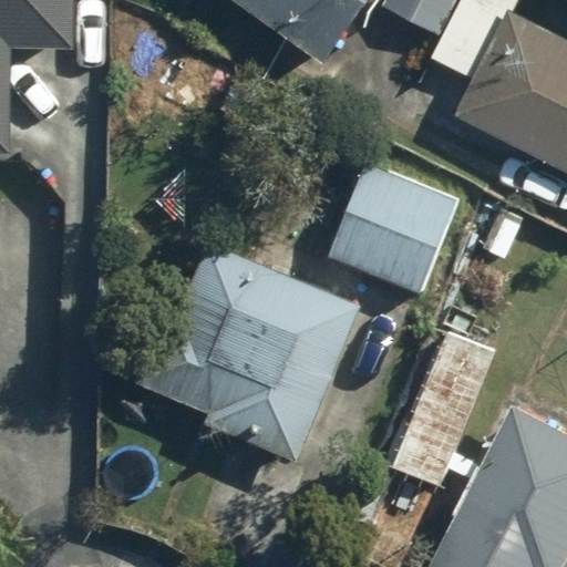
[(0,0),(0,155),(1,156),(6,50),(65,52),(66,0),(0,0)]
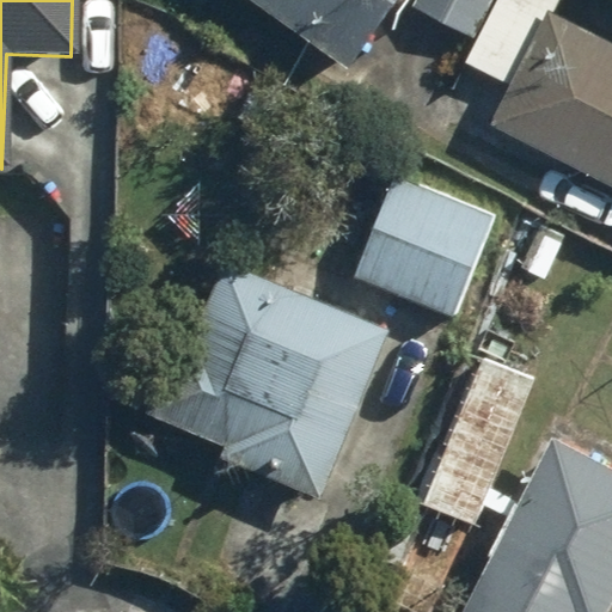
[(250,0),(350,72),(402,0),(250,0)]
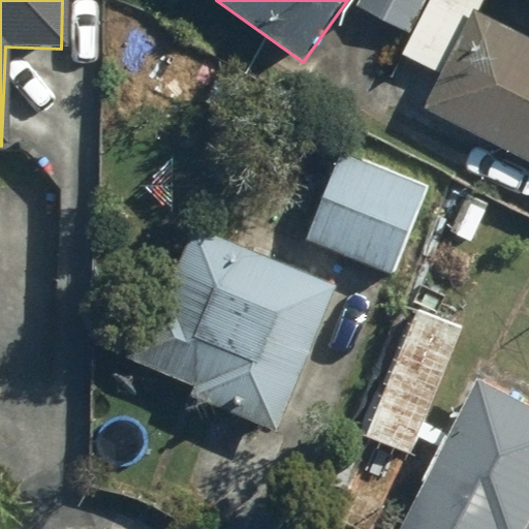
[(408,36),(426,0),(367,0),(361,12),(408,36)]
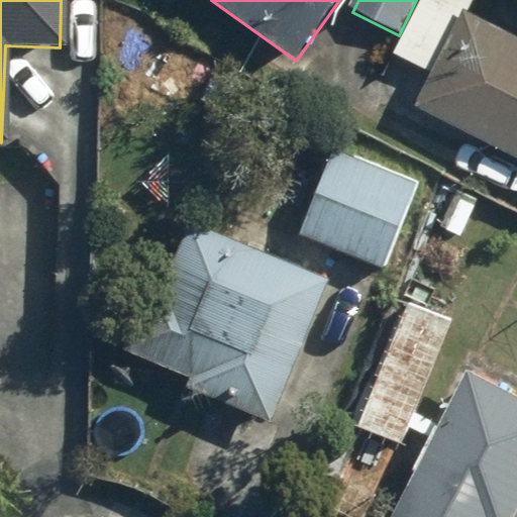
[(416,108),(516,160),(516,35),(468,10),(416,108)]
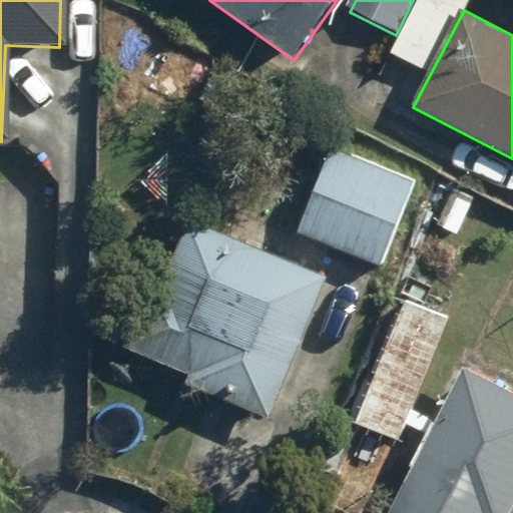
[(333,147),(298,232),(383,267),(417,181),(333,147)]
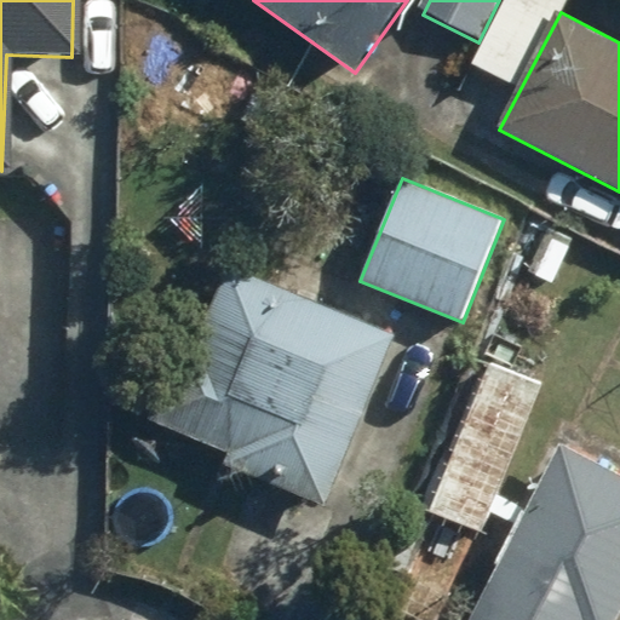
[(230,263),(161,425),(228,454),(223,466),(326,510),(401,334),(230,263)]
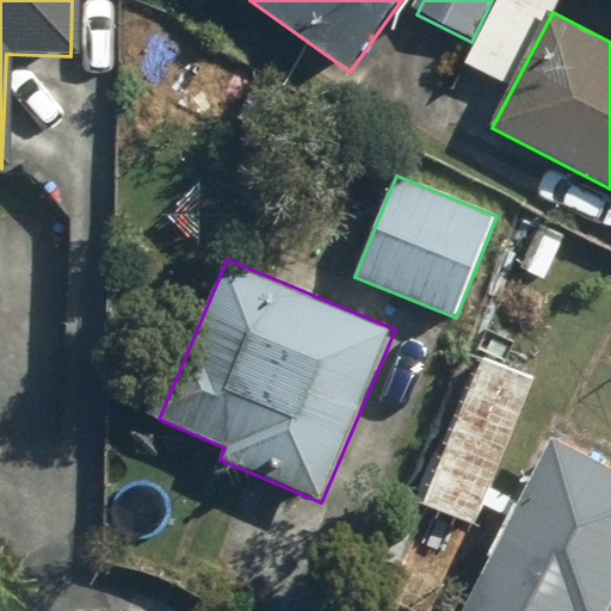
[(420,498),(474,522),(535,382),(481,358),(420,498)]
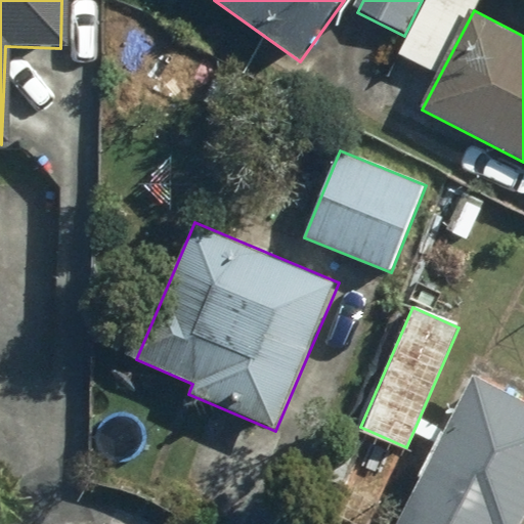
[(405,523),(523,523),(523,406),(479,384),(405,523)]
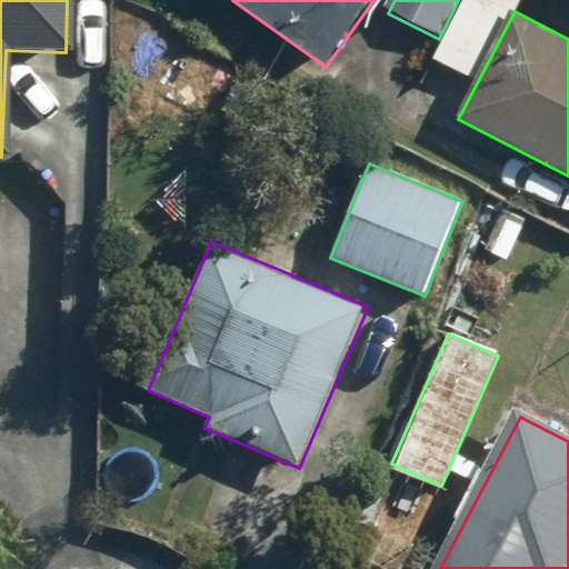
All buildings are outlined.
